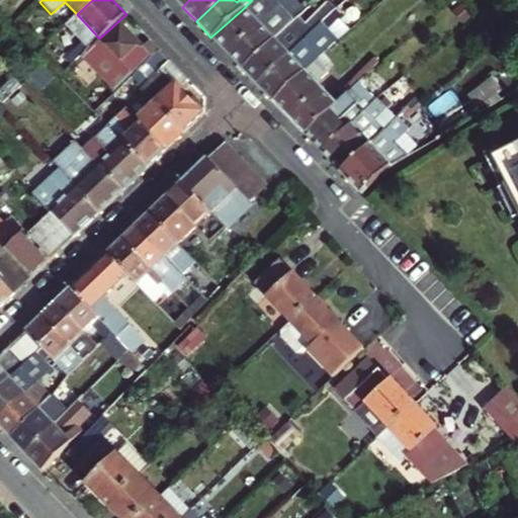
[(264,6),(251,18),(243,9),(210,37),(227,54),(258,25),(270,13),(264,6)]
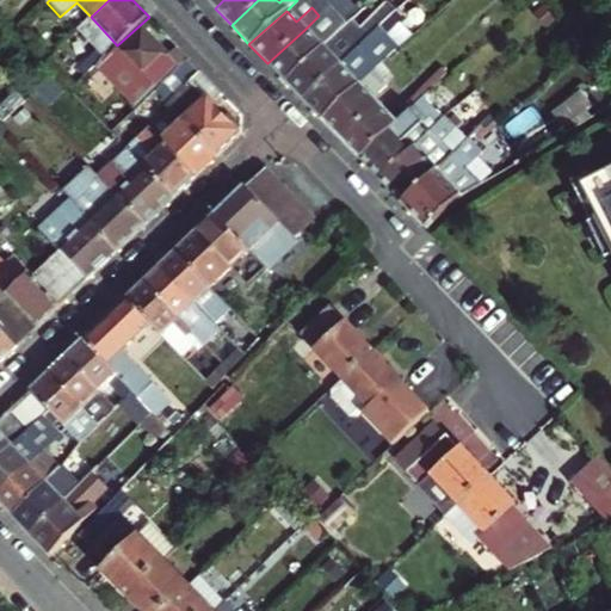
[(399,13),(394,7),(387,13),(392,19),(399,13)]
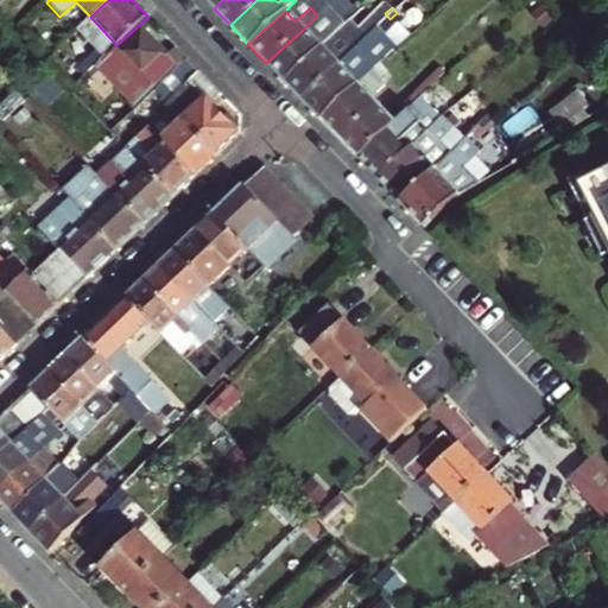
[(387,30),(400,19),(397,13),(390,19),(384,25),(387,30)]
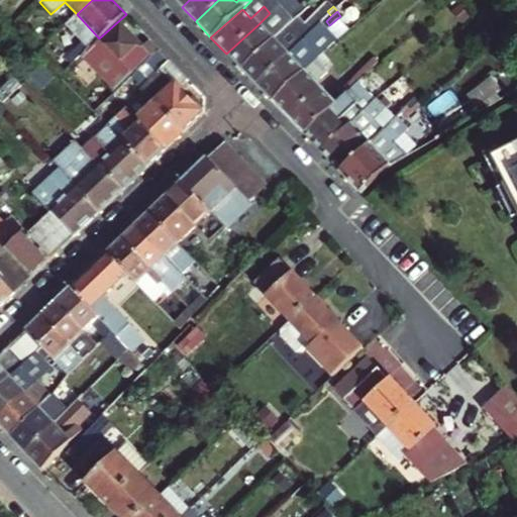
[(281,18),(265,32),(257,25),(226,54),(240,69),(273,40),(288,26),(281,18)]
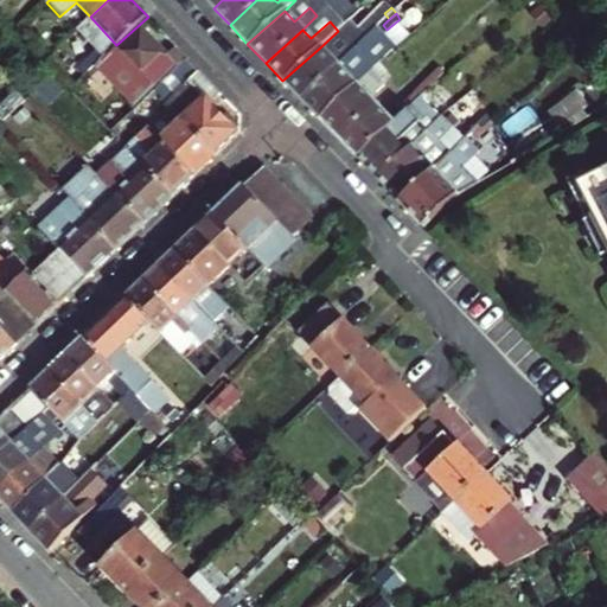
[(117,52),(113,49),(96,65),(136,107),(154,90),(186,57),(179,49),(170,57),(142,30),(117,52)]
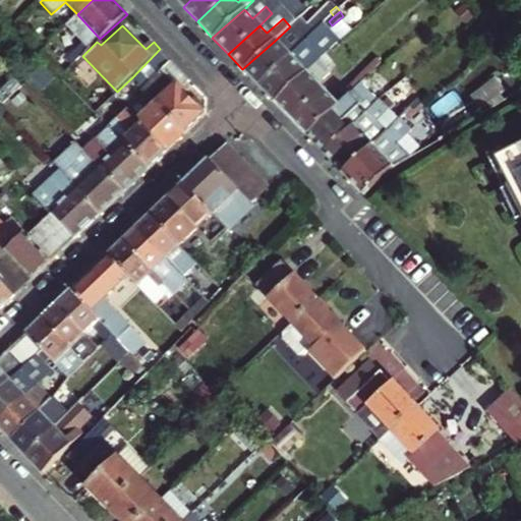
[(294,37),(281,48),(275,41),(242,69),(256,84),(289,57),(302,45),(294,37)]
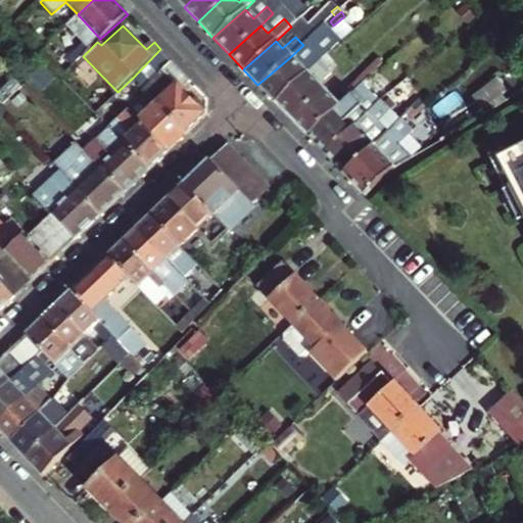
[(180,88),(189,79),(160,49),(133,78),(148,94),(186,133),(206,114),(180,88)]
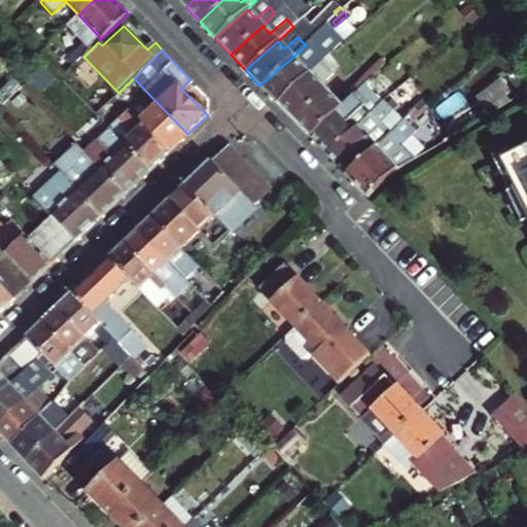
[(309,56),(299,64),(292,58),(259,85),(276,103),(307,73),(316,65),(309,56)]
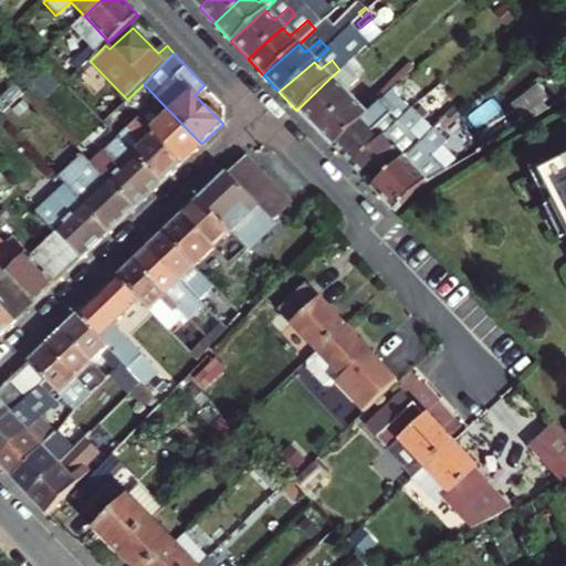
[(23,93),(0,67),(0,90),(12,103),(23,93)]
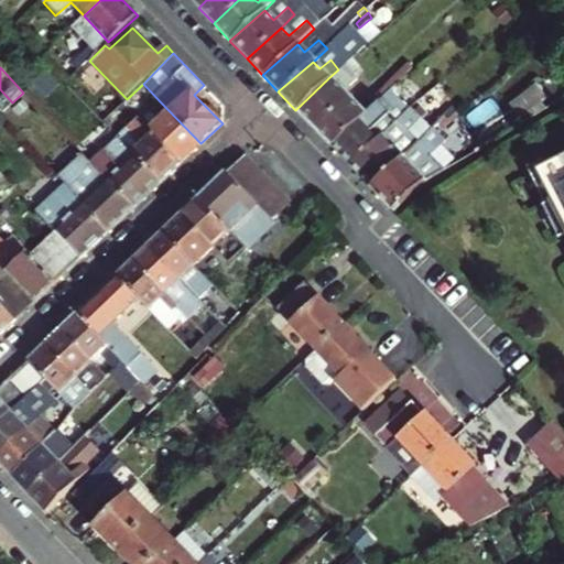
[(344,76),(334,85),(328,78),(295,110),(329,145),(362,116),(348,100),(358,90),(344,76)]
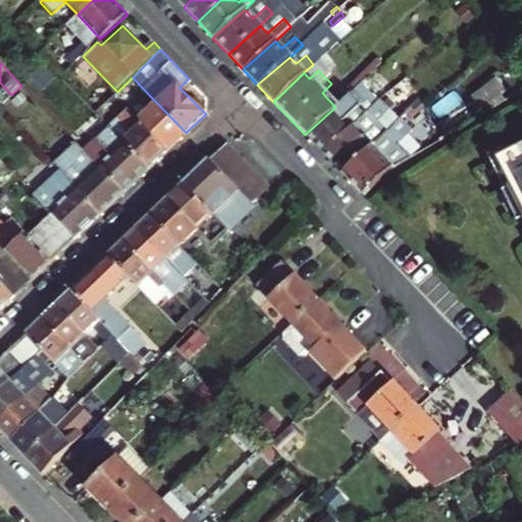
[(476,94),(488,109),(511,92),(499,76),(476,94)]
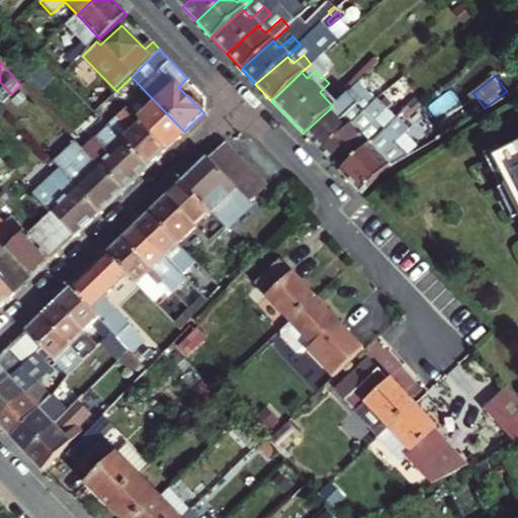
[(350,92),(341,82),(334,88),(343,98),(350,92)]
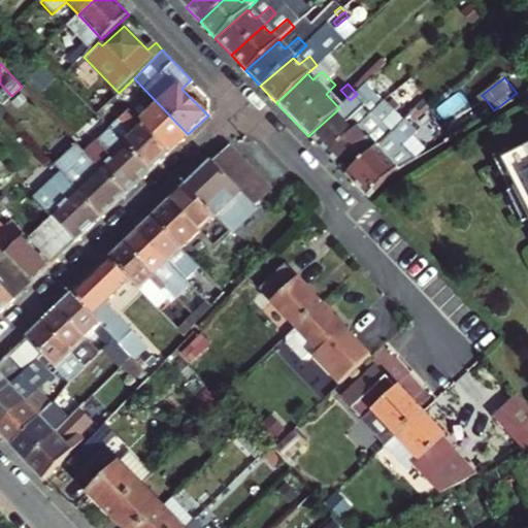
[(339,108),(308,136),(326,156),(366,121),(356,110),(361,106),(358,103),(370,93),(365,87),(357,94),(350,100),(339,108)]
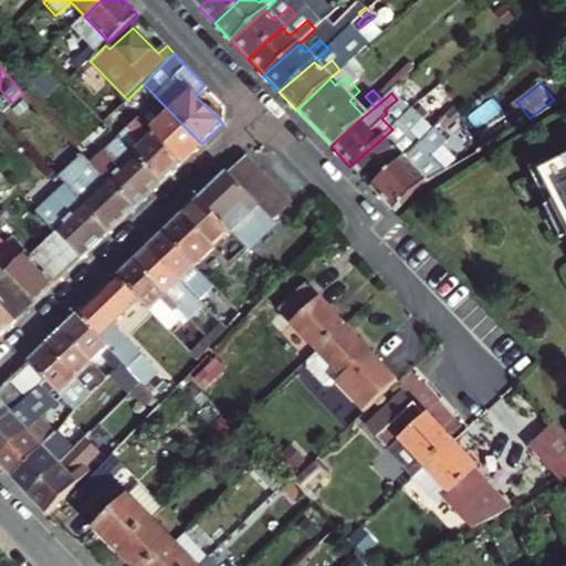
[(154,107),(164,118),(150,130),(181,163),(201,144),(160,102),(154,107)]
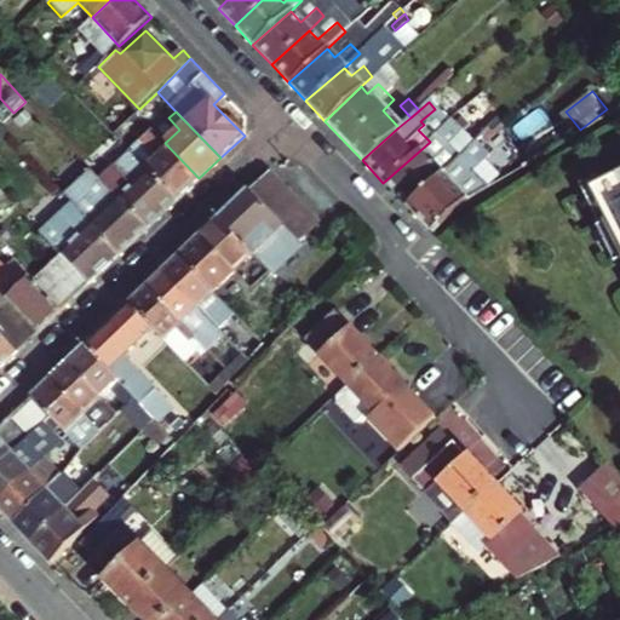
[(455,132),(451,125),(445,130),(451,136),(455,132)]
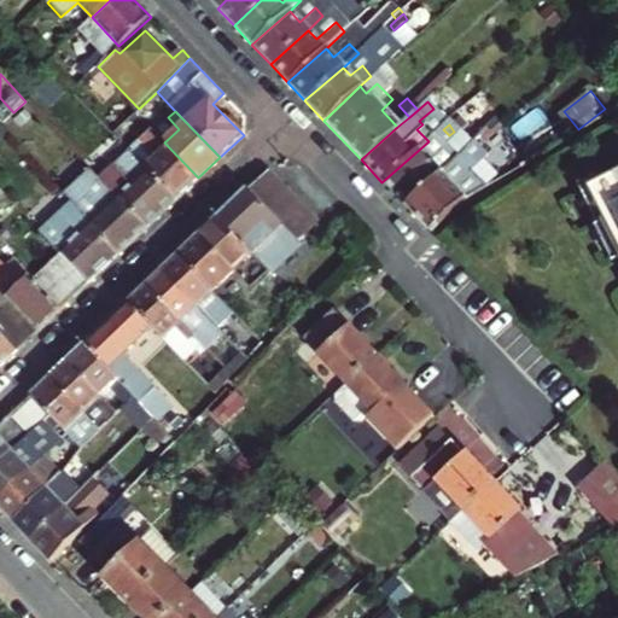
[(164,143),(152,129),(129,152),(175,199),(198,178),(164,143)]
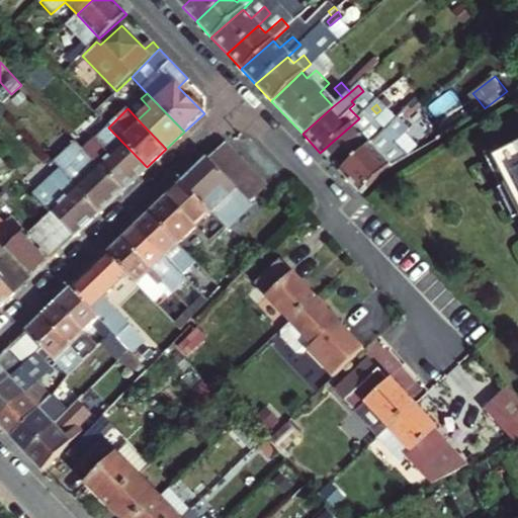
[(376,113),(371,108),(359,118),(320,153),(339,172),(386,128),(393,122),(380,110),(376,113)]
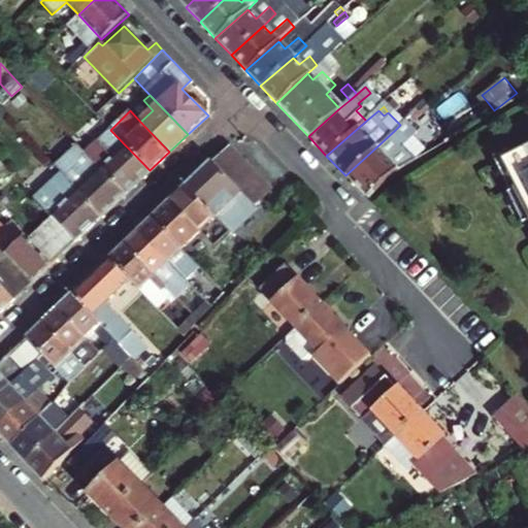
[(97,139),(86,151),(100,165),(126,192),(150,170),(110,130),(109,128),(97,139)]
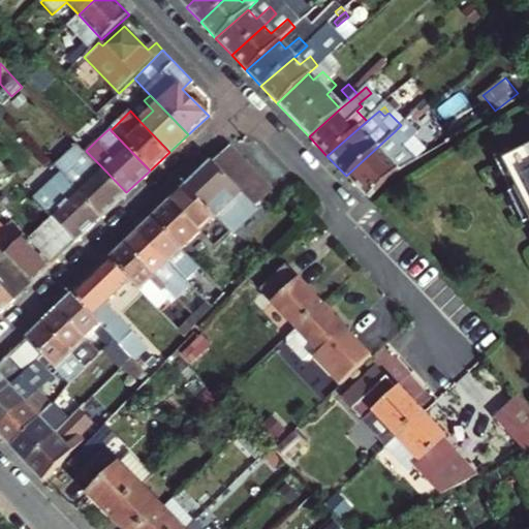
[(395,131),(346,176),(366,197),(398,168),(412,158),(401,147),(411,137),(407,132),(401,137),(395,131)]
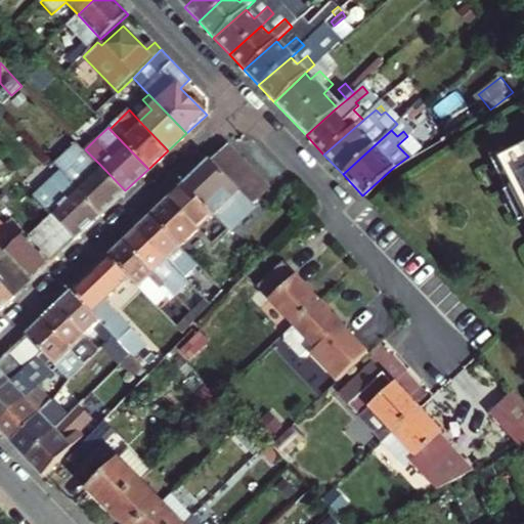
[(523,140),(500,153),(515,180),(512,181),(523,206),(523,140)]
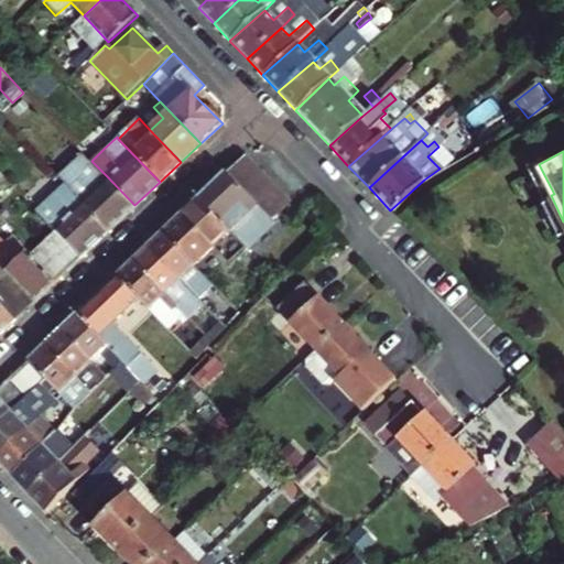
[(107,231),(134,205),(107,176),(91,161),(83,152),(58,175),(65,184),(66,184),(65,185),(82,203),(80,203),(107,231)]
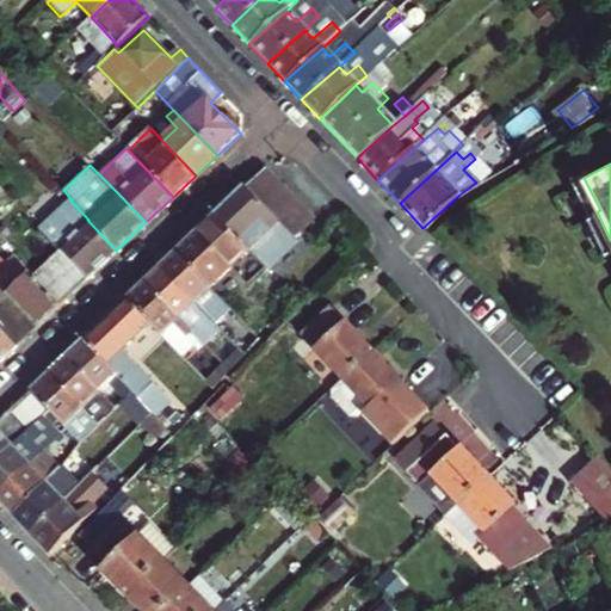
[(263,171),(245,186),(215,216),(251,252),(270,271),(300,242),(294,236),(304,226),(312,218),(264,170),(263,171)]
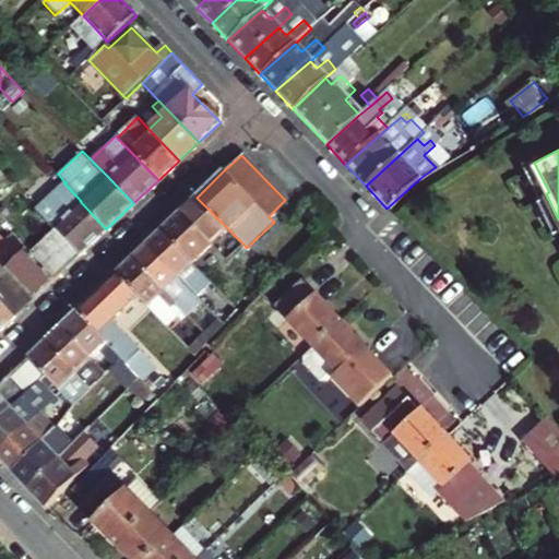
[(0,199),(14,185),(2,173),(0,175),(0,199)]
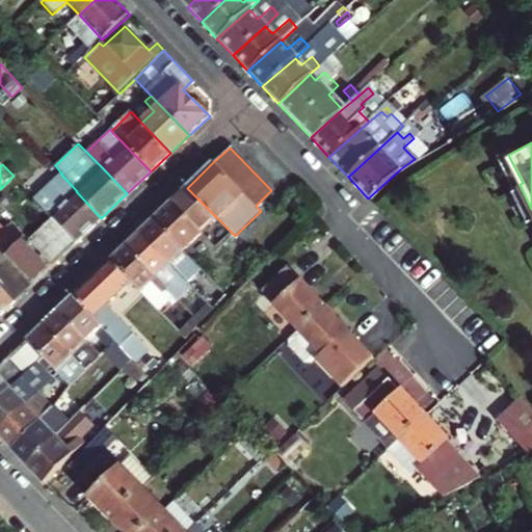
[(53,219),(75,242),(101,218),(76,191),(77,191),(61,175),(34,198),(53,219)]
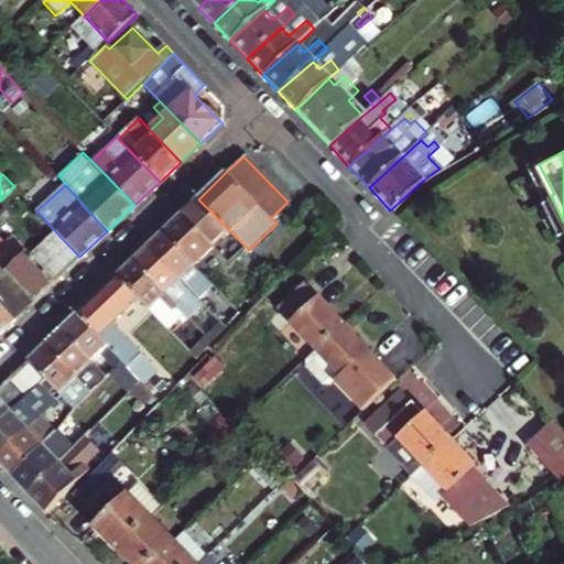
[(231,232),(198,199),(181,216),(214,250),(231,232)]
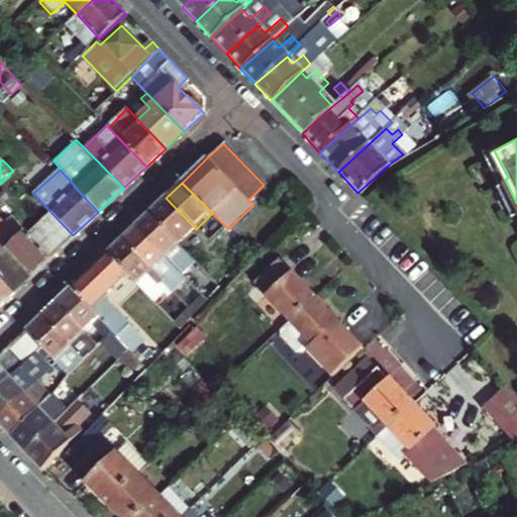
[(196,229),(166,198),(149,213),(180,244),(196,229)]
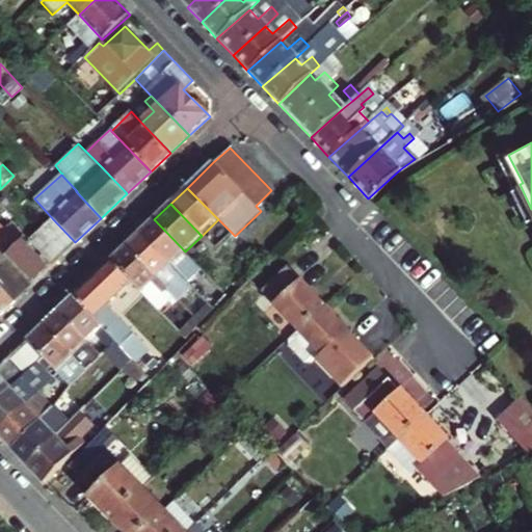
[(75,242),(53,219),(30,241),(53,264),(75,242)]
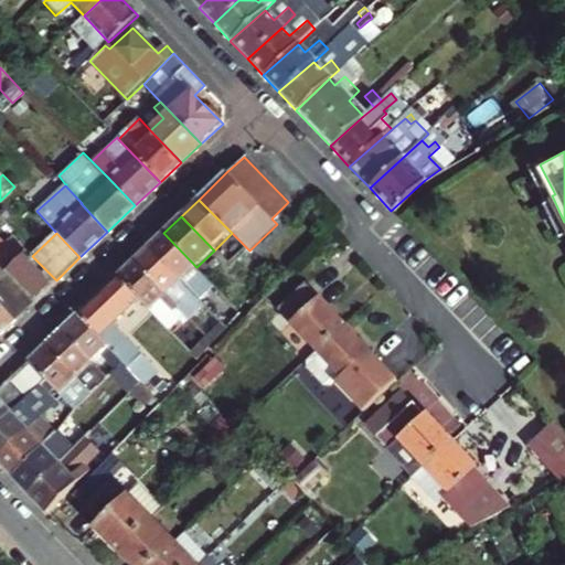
[(196,267),(163,233),(149,247),(181,281),(189,275),(200,287),(208,279),(196,267)]
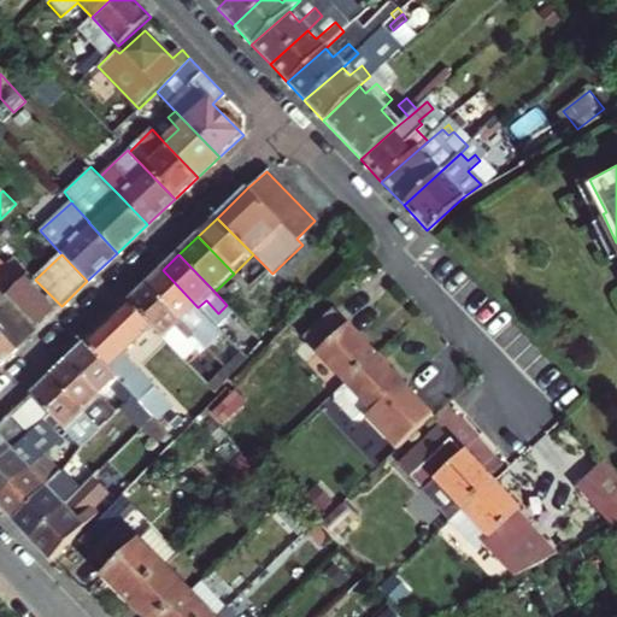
[(0,289),(9,299),(36,328),(62,306),(35,280),(31,275),(23,283),(1,260),(0,260),(0,289)]
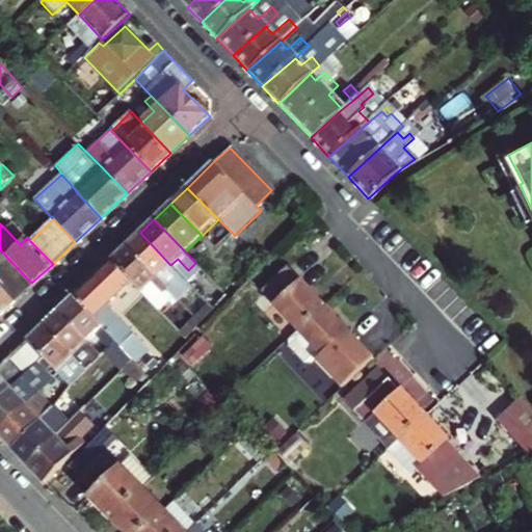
[(170,265),(140,233),(127,246),(166,288),(181,275),(170,265)]
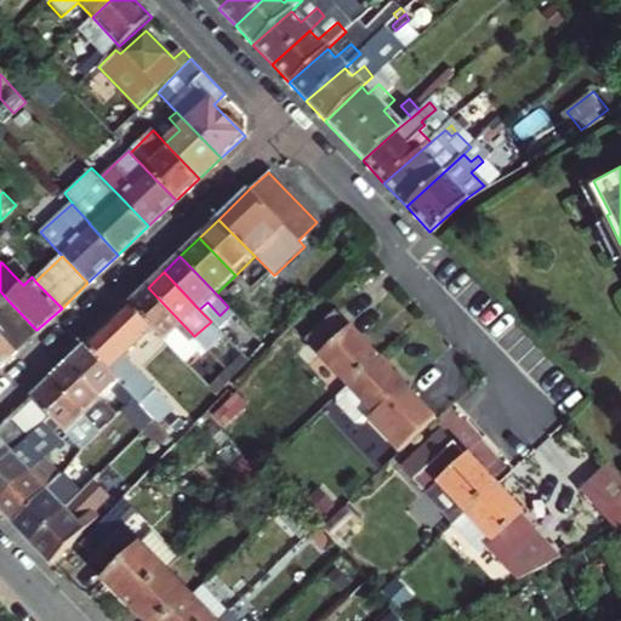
[(194,336),(148,288),(130,305),(160,336),(176,353),(194,336)]
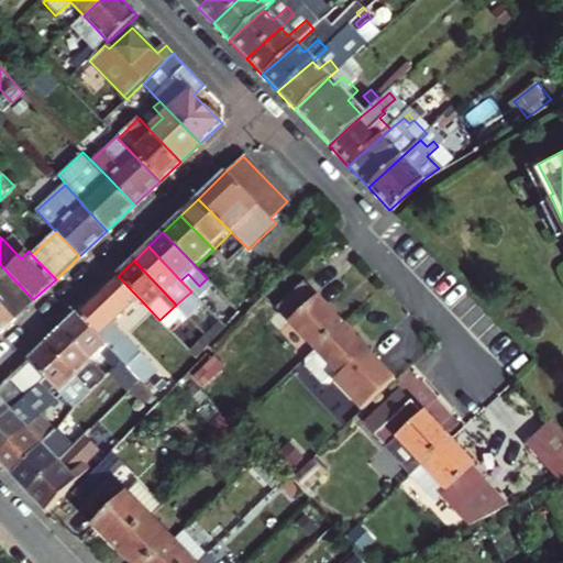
[(33,299),(8,273),(0,280),(0,301),(14,318),(33,299)]
